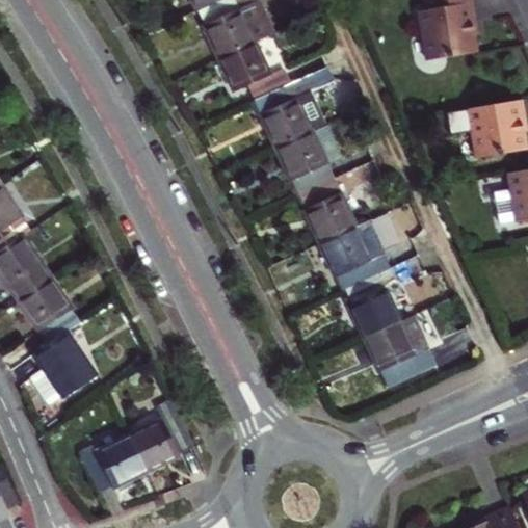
[(219,55),(256,40),(268,34),(252,0),(213,0),(198,7),(211,37),(219,55)]
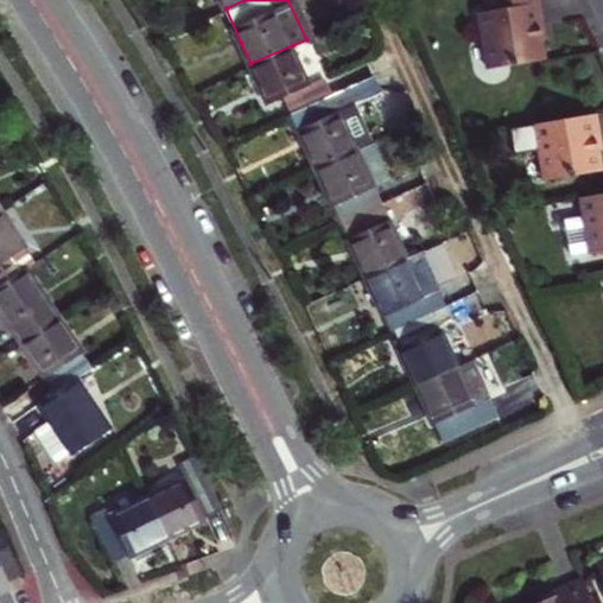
[(482,0),(484,11),(478,12),(483,51),(541,43),(539,29),(548,27),(543,0),(482,0)]
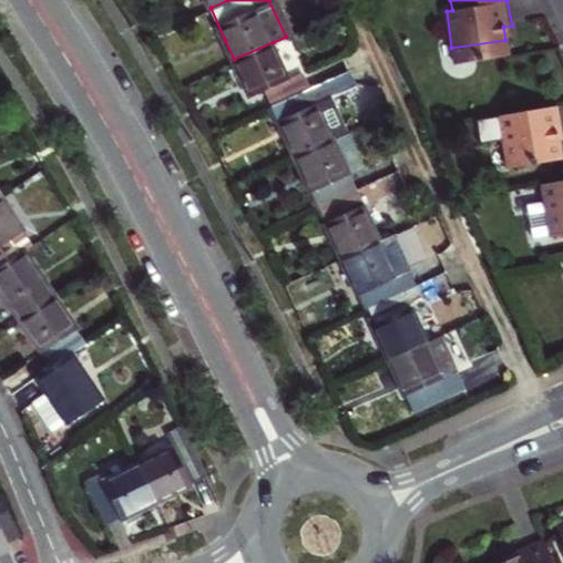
[(505,40),(514,39),(513,32),(512,26),(503,27),(505,40)]
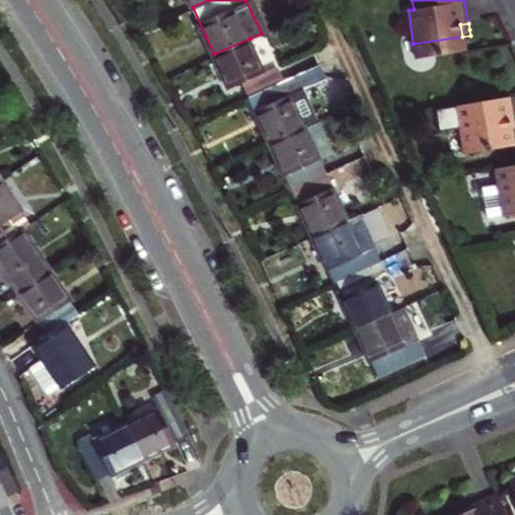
[(464,54),(462,37),(413,44),(416,61),(464,54)]
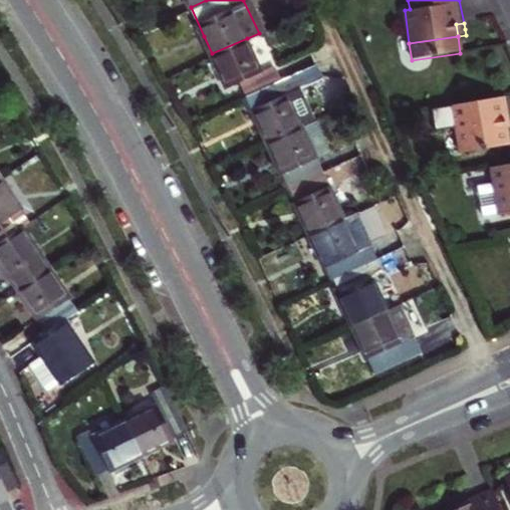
[(263,72),(247,38),(212,53),(225,82),(227,89),(241,82),(246,94),(281,78),(276,67),(263,72)]
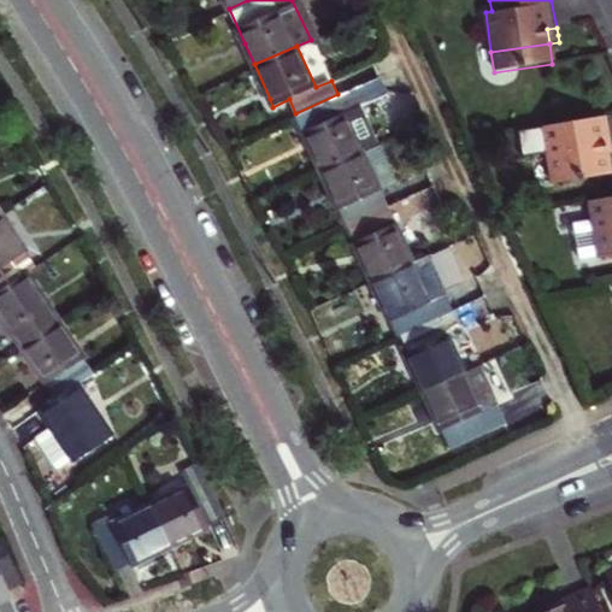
[(309,141),(321,169),(362,151),(359,145),(375,137),(359,103),(387,90),(380,75),(337,94),(295,113),(309,141)]
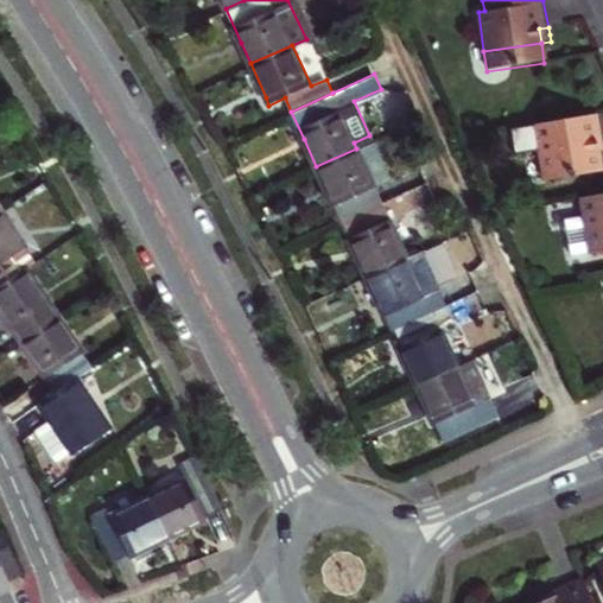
[(535,125),(515,128),(521,164),(540,160),(544,183),(601,175),(597,153),(595,140),(602,138),(602,131),(600,116),(535,125)]
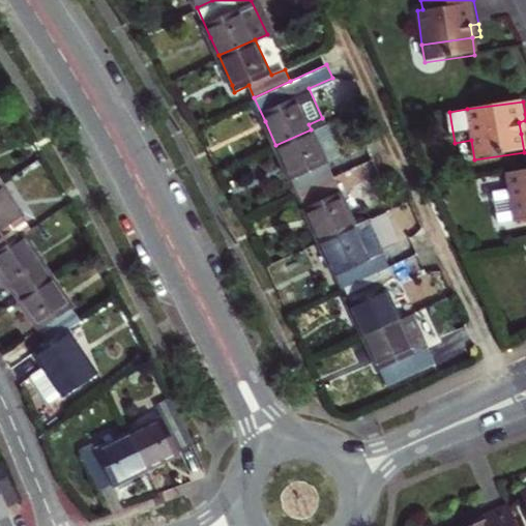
[(324,123),(312,128),(326,163),(340,157),(324,123)]
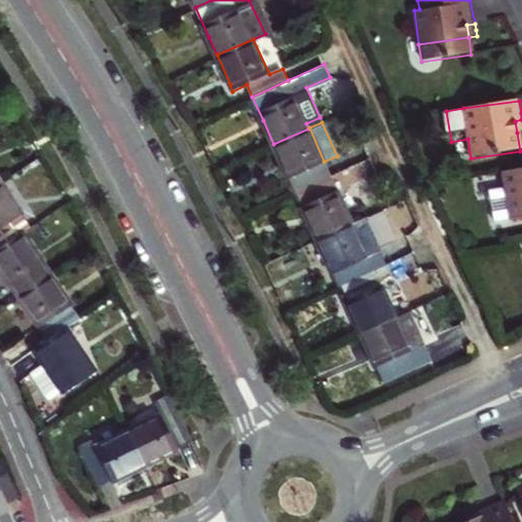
[(294,191),(330,175),(324,161),(309,127),(308,128),(273,144),(284,169),(294,191)]
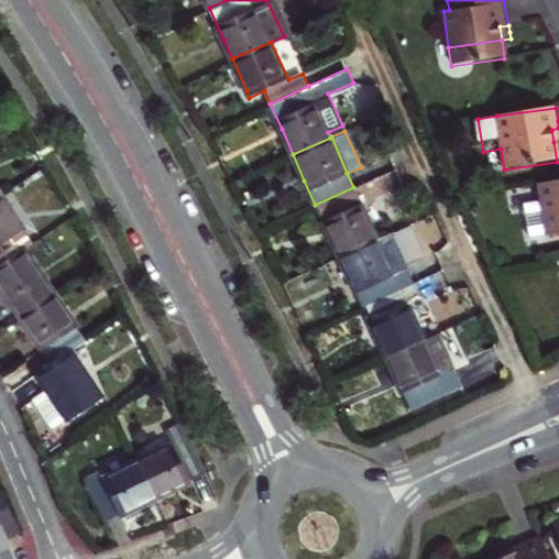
[(558,182),(541,185),(544,200),(525,203),(529,238),(548,236),(558,233),(558,182)]
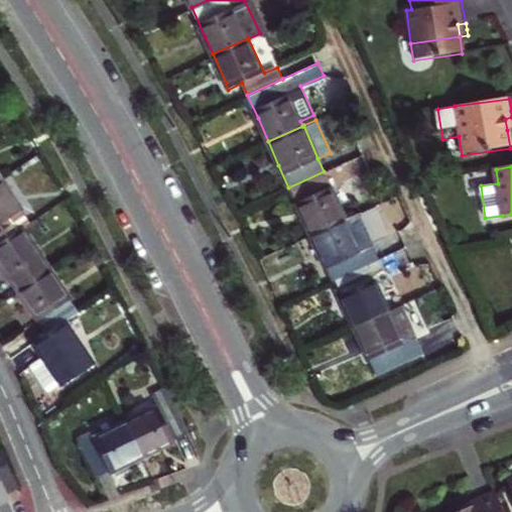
[(300,214),(309,233),(344,218),(324,171),(288,187),(300,214)]
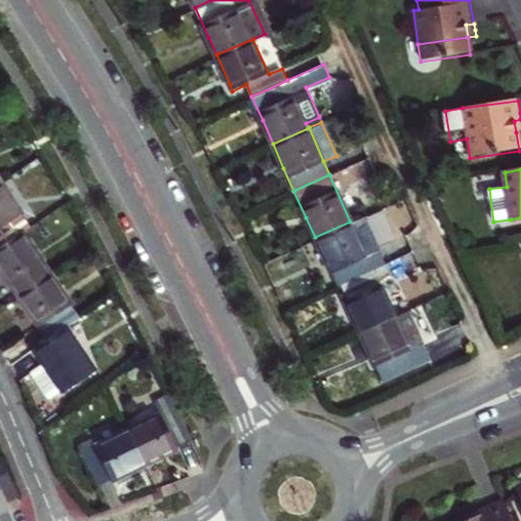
[(18,206),(4,185),(0,187),(0,246),(2,249),(25,234),(34,228),(18,206)]
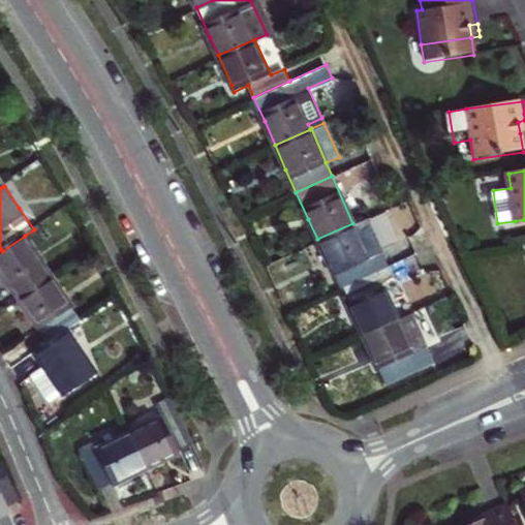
[(388,266),(366,217),(352,223),(317,239),(332,271),(339,287),(373,271),(388,266)]
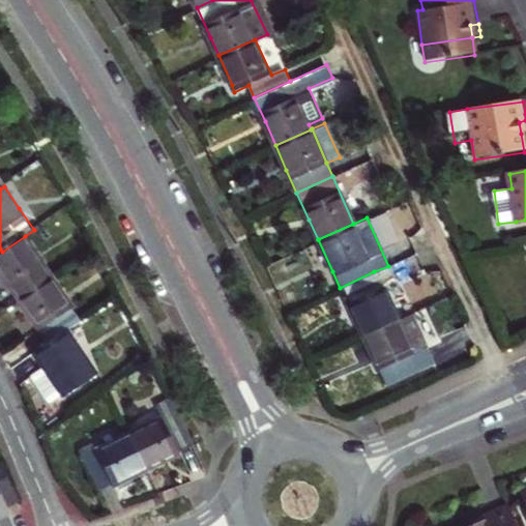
[(25,236),(2,252),(0,253),(0,268),(22,301),(54,280),(44,263),(41,260),(25,236)]
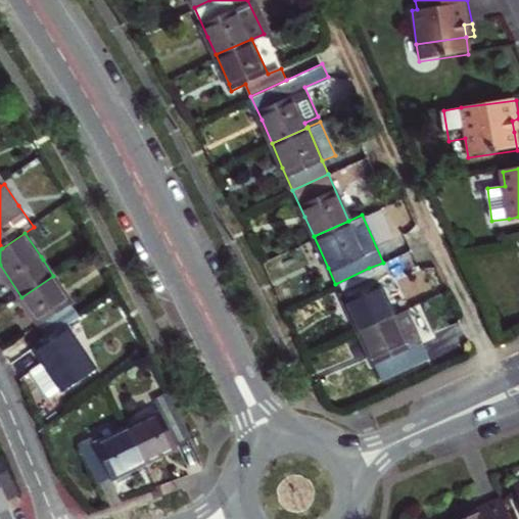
[(347,312),(357,331),(390,317),(369,268),(335,284),(347,312)]
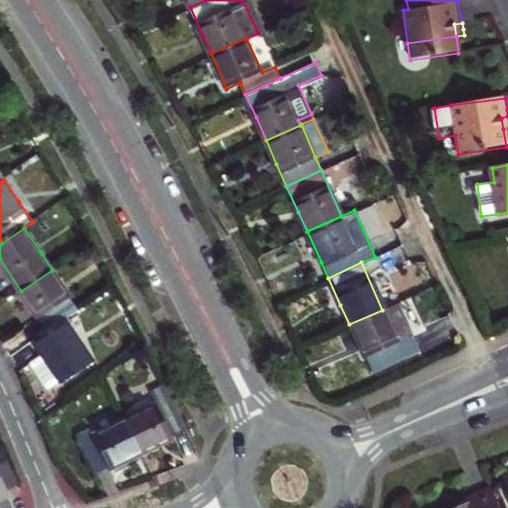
[(66,289),(52,270),(21,291),(49,331),(68,319),(80,310),(66,289)]
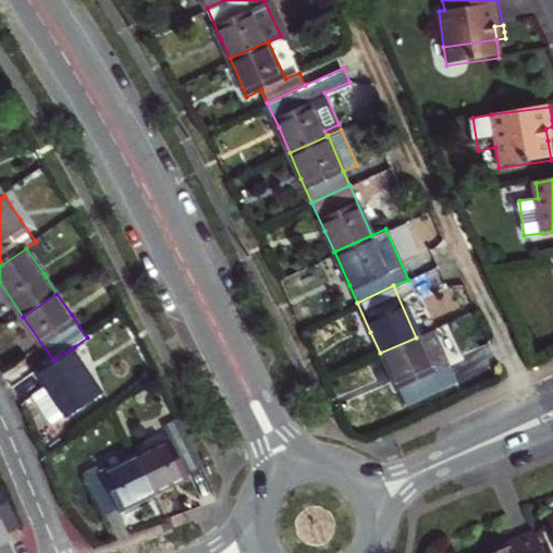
[(431,330),(416,338),(380,353),(394,384),(403,404),(438,389),(431,373),(446,367),(431,330)]
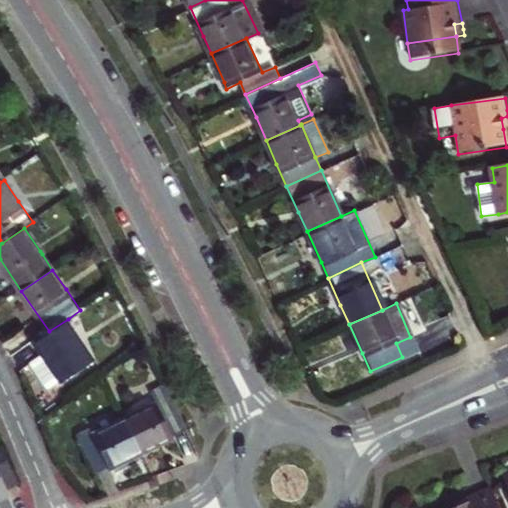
[(63,381),(94,361),(82,341),(68,319),(49,331),(36,340),(45,354),(32,362),(49,387),(61,379),(63,381)]
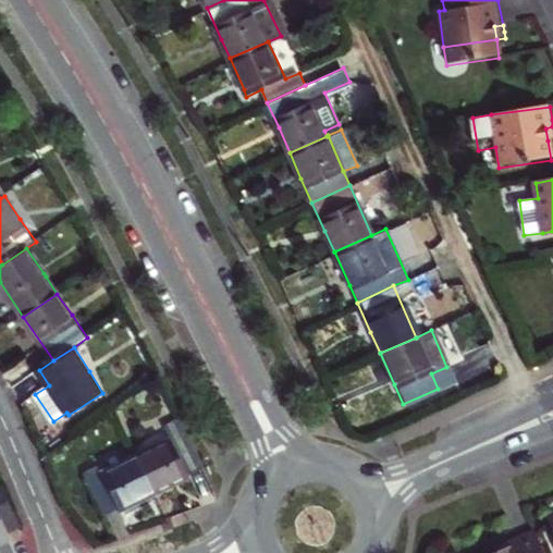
[(181,480),(206,469),(183,417),(168,424),(174,439),(140,453),(156,490),(181,480)]
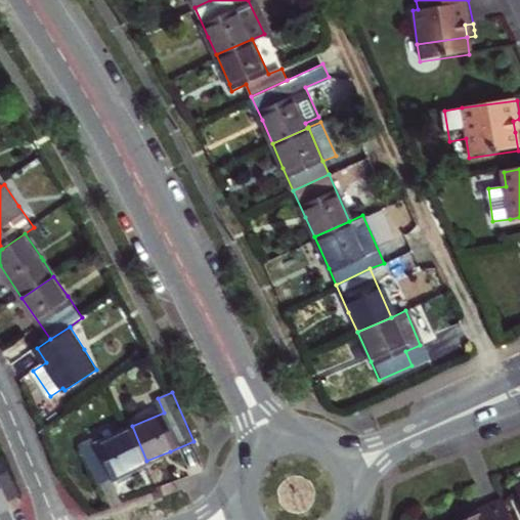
[(89,422),(75,428),(97,478),(114,471),(115,474),(122,471),(146,461),(132,426),(97,440),(89,422)]
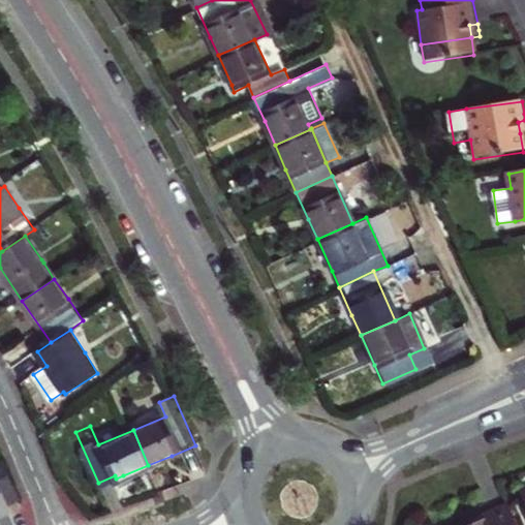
[(0,493),(5,503),(18,497),(8,476),(0,479),(0,493)]
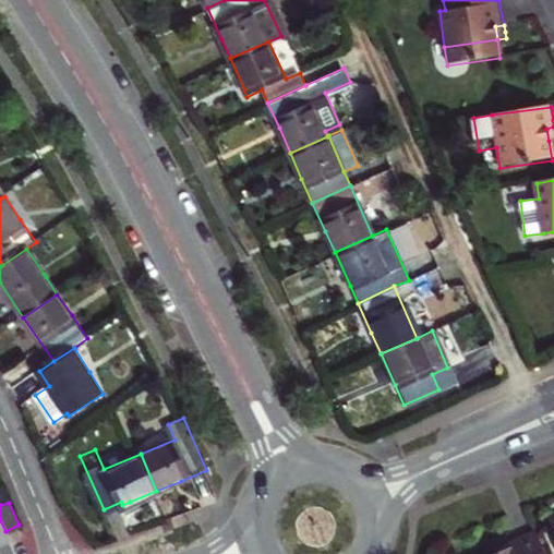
[(543,553),(540,544),(519,553),(543,553)]
